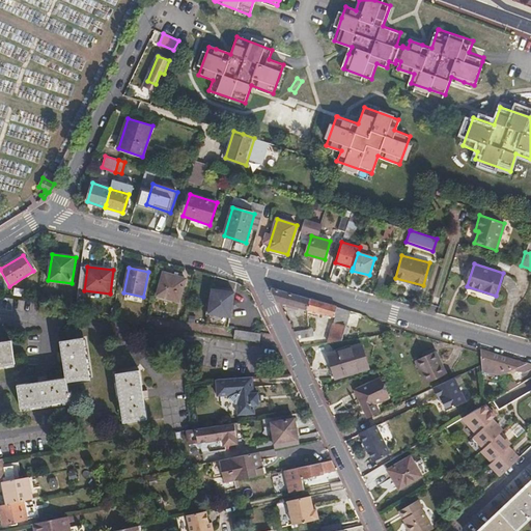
[(186,279),(164,274),(158,296),(179,302),(186,279)]
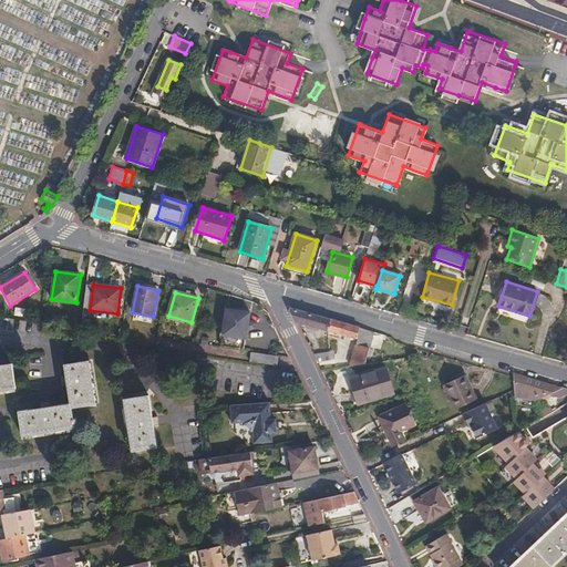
[(332,320),(292,308),(290,311),(295,322),(329,332),(332,320)]
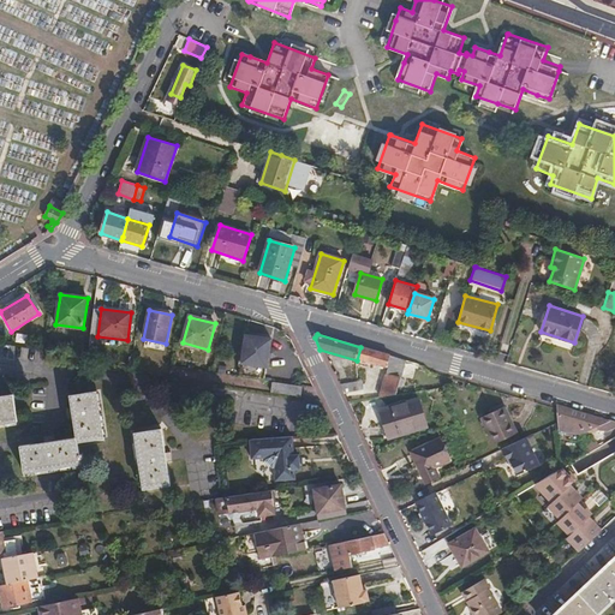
[(269,368),(273,340),(248,335),(240,377),(266,380),(268,368),(269,368)]
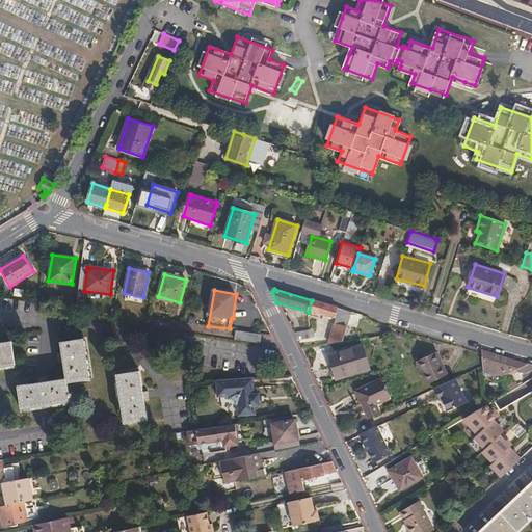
[(344,341),(352,312),(312,300),(309,312),(336,319),(334,323),(335,323),(329,344),(331,343),(344,341)]
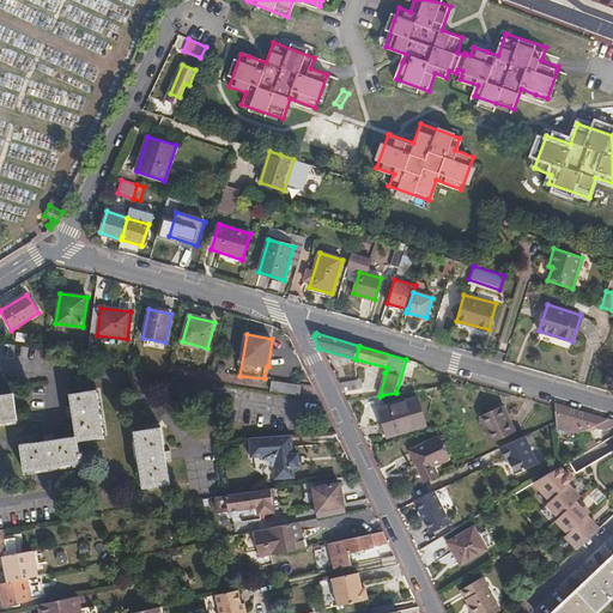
[(299,395),(301,383),(285,382),(272,380),(271,390),(299,395)]
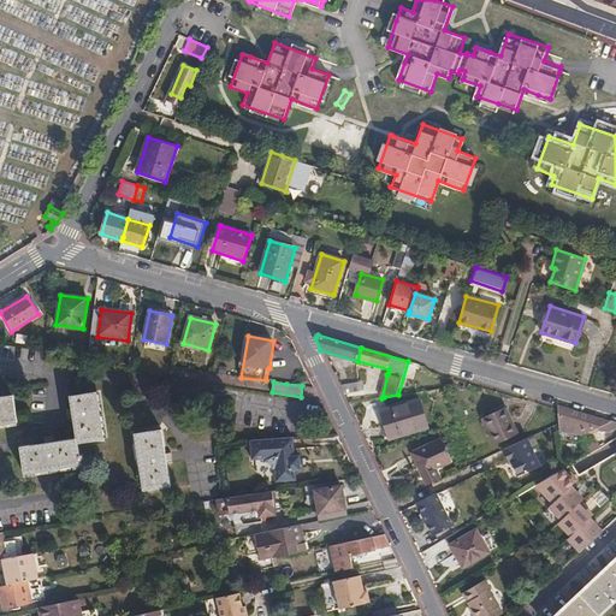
[(21,448),(24,475),(81,467),(77,445),(105,442),(98,394),(70,398),(76,440),(21,448)]
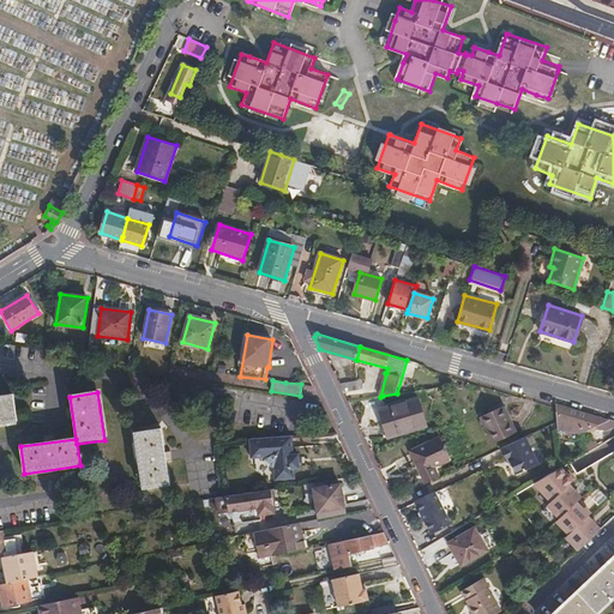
[(0,426),(17,423),(12,396),(0,397),(0,426)]
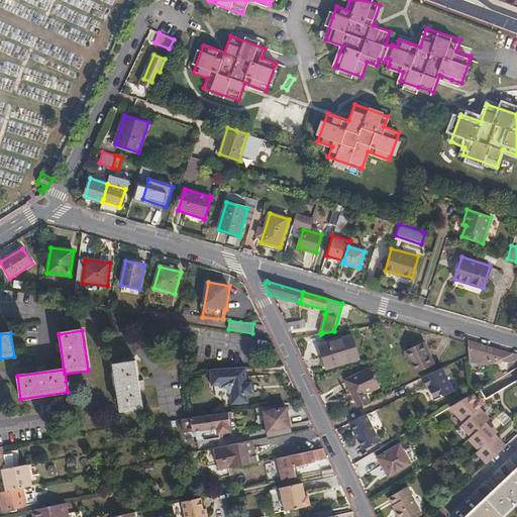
[(320,345),(327,369),(360,358),(354,336),(320,345)]
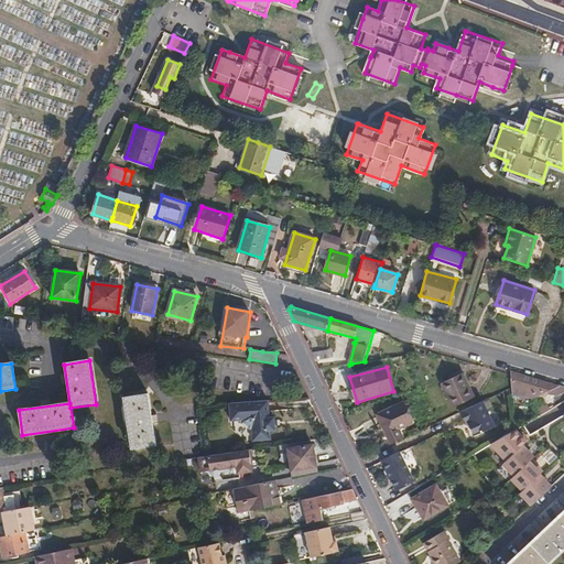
[(535,396),(556,384),(527,376),(511,370),(511,373),(511,380),(537,389),(535,396)]
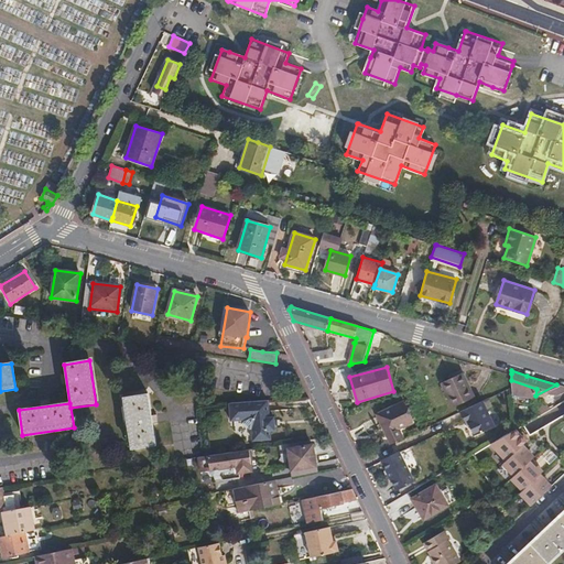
[(463,372),(442,382),(454,407),(475,397),(463,372)]
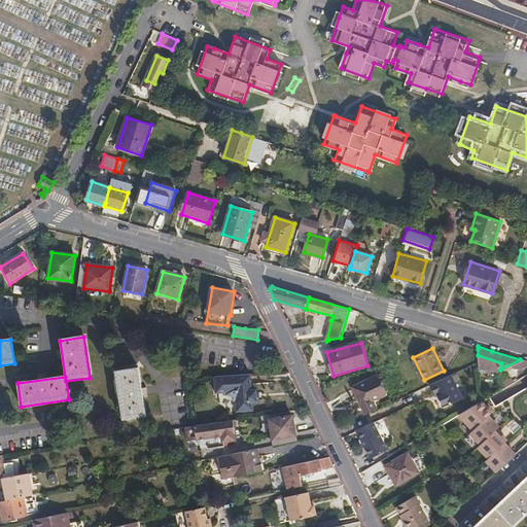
[(138,370),(115,373),(121,420),(145,416),(138,370)]
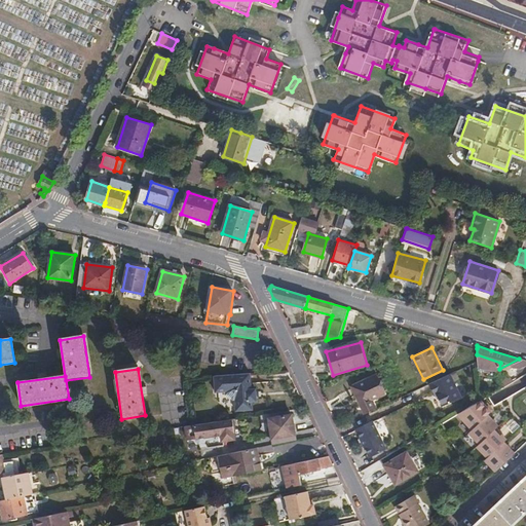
[(252,390),(251,374),(215,376),(216,393),(227,392),(227,395),(234,401),(236,401),(236,412),(254,411),(253,403),(257,402),(257,389),(252,390)]
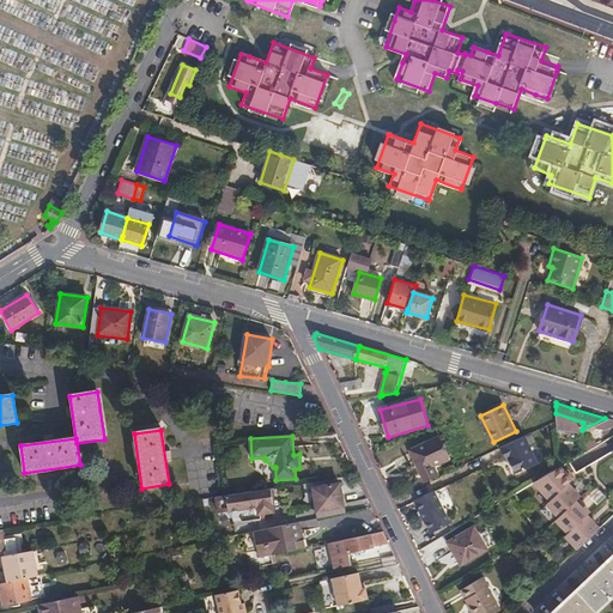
[(513,471),(536,460),(525,436),(502,447),(513,471)]
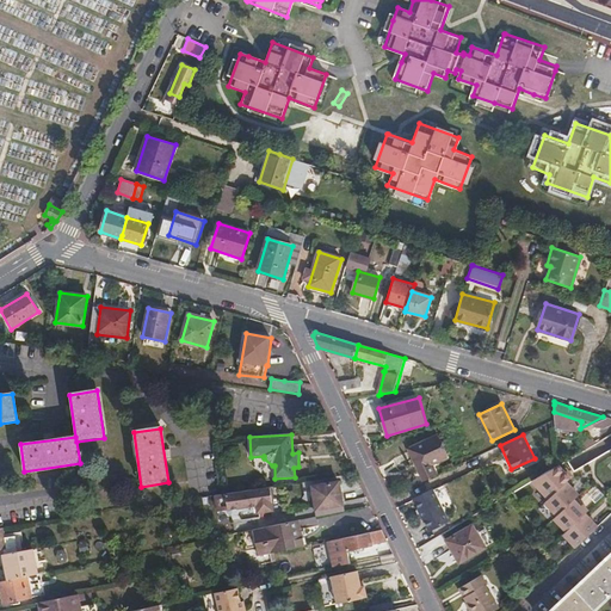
[(411,449),(425,480),(434,476),(430,466),(448,457),(438,437),(411,449)]
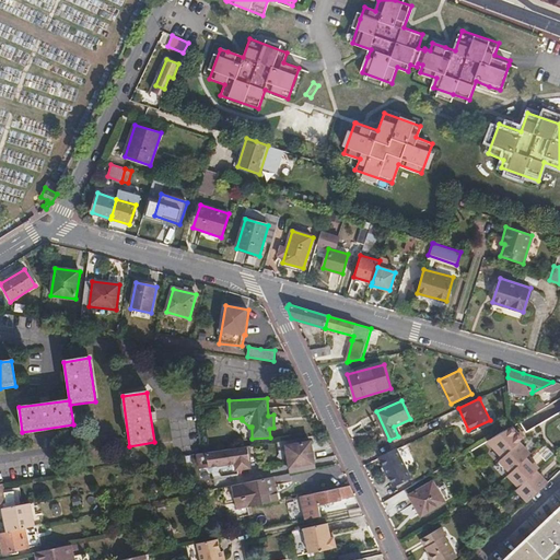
[(512,428),(485,443),(500,461),(498,464),(509,477),(506,478),(518,490),(514,494),(525,505),(547,485),(535,473),(537,471),(524,459),(529,455),(517,442),(522,440),(512,428)]
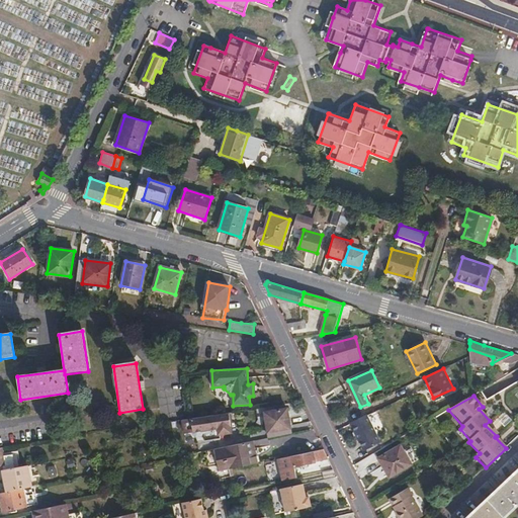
[(288,409),(266,412),(268,430),(290,426),(288,409)]
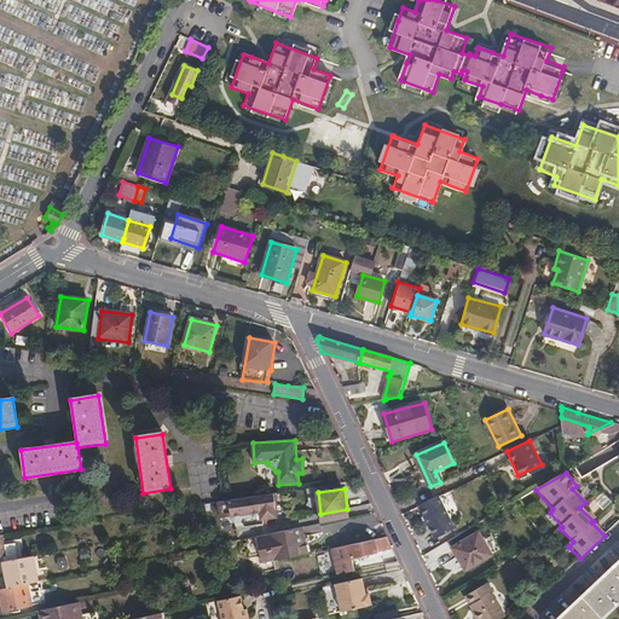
[(220,502),(218,503),(220,519),(231,518),(231,521),(235,522),(241,522),(243,519),(253,518),(252,514),(260,513),(261,521),(277,518),(273,493),(229,501),(220,502)]
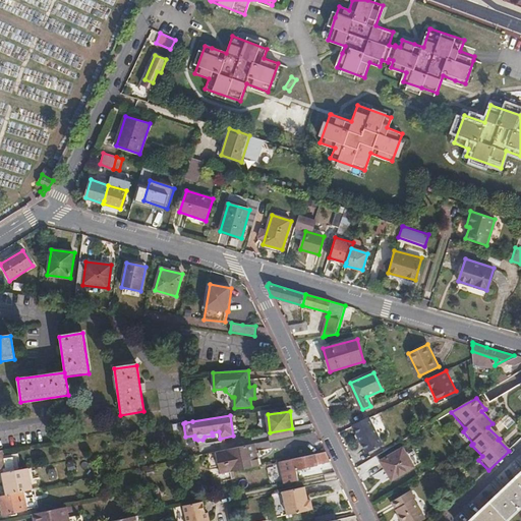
[(383,444),(370,418),(355,424),(354,425),(366,452),(383,444)]
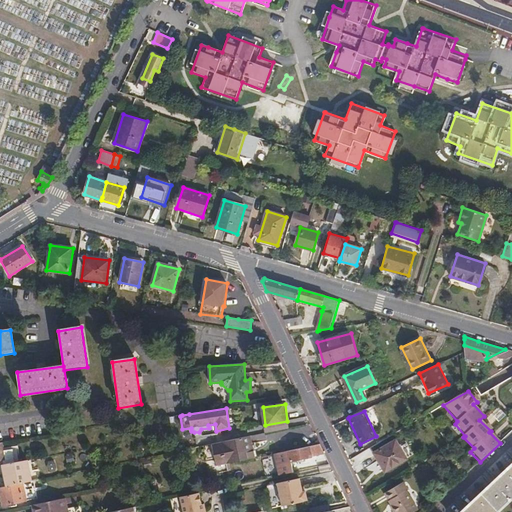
[(287,421),(265,425),(267,433),(288,429),(287,421)]
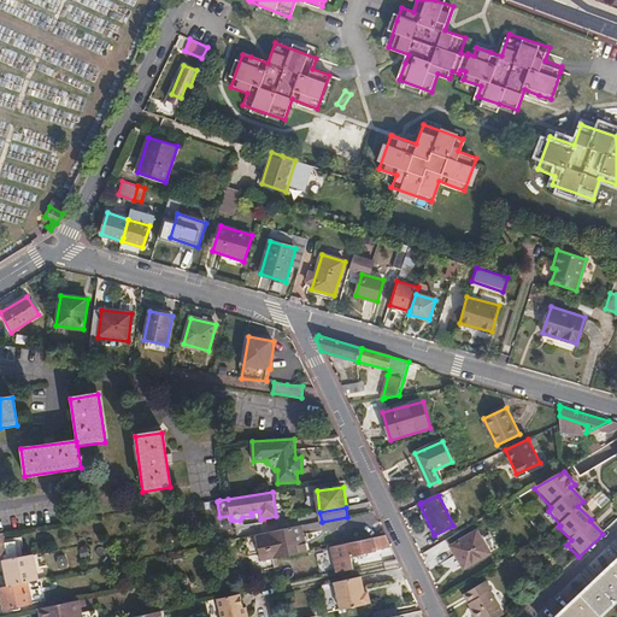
[(310,552),(304,526),(258,535),(264,562),(310,552)]
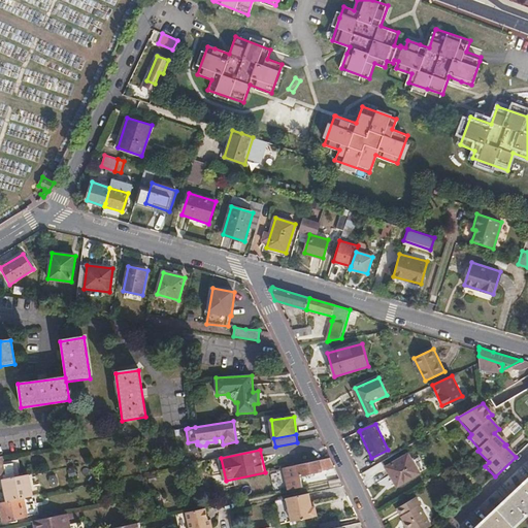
[(386,466),(396,486),(420,472),(409,453),(386,466)]
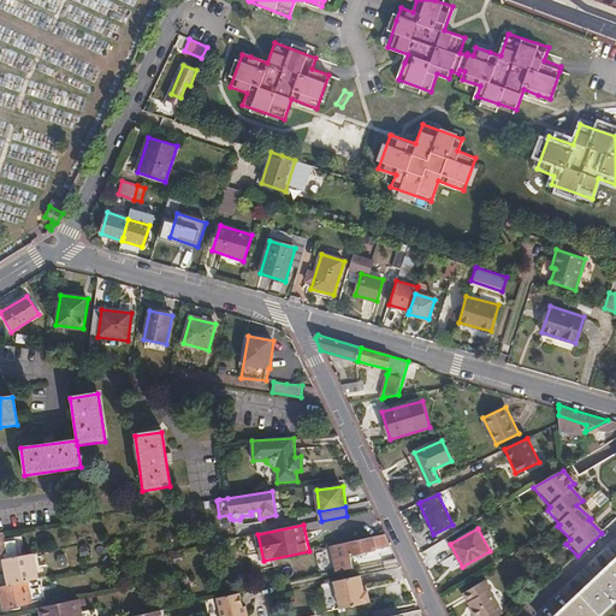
[(319,562),(391,546),(394,546),(388,534),(315,550),(319,562)]
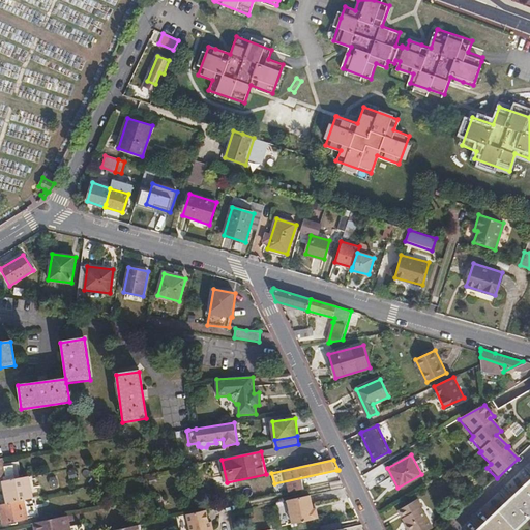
[(15,479),(12,465),(1,467),(3,476),(0,476),(0,481),(2,481),(15,479)]
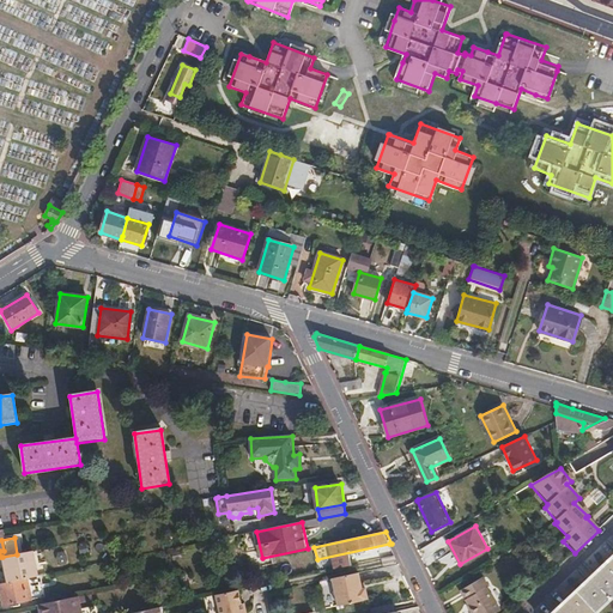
[(426,558),(439,546),(434,540),(422,551),(426,558)]
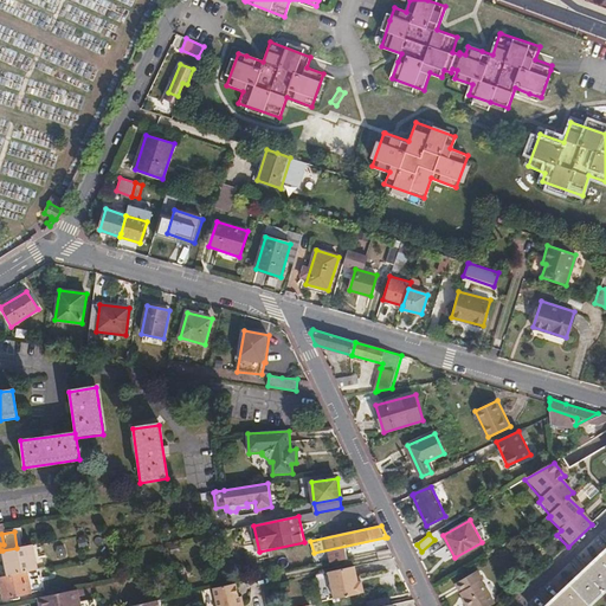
[(27,573),(23,547),(17,548),(2,550),(7,577),(27,573)]
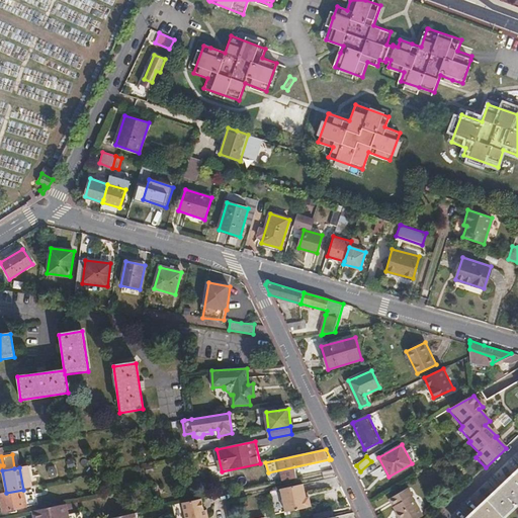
[(467,517),(503,517),(517,504),(517,470),(516,471),(467,517)]
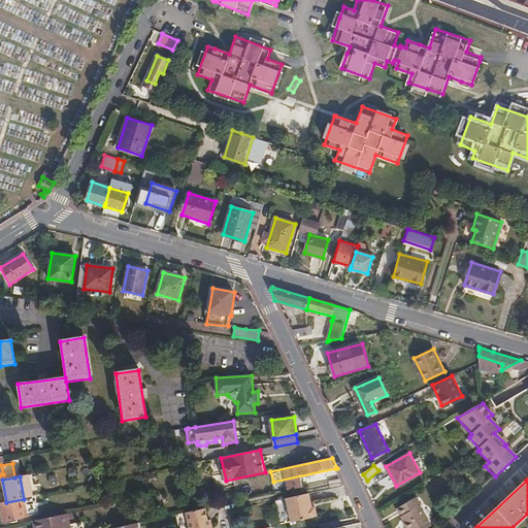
[(319,516),(316,506),(315,506),(312,507),(311,503),(309,494),(304,495),(287,499),(292,522),(319,516)]
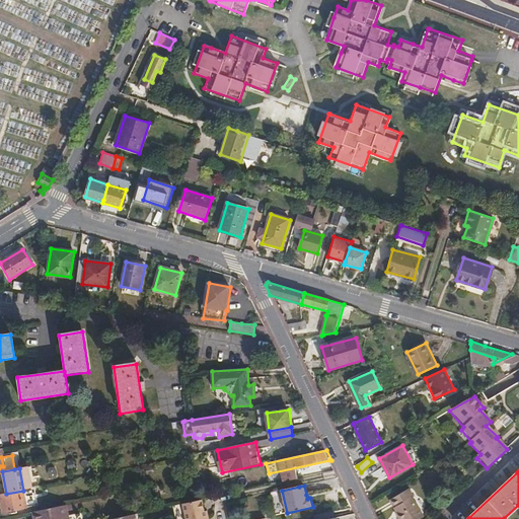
[(409,489),(390,499),(397,512),(395,513),(398,518),(420,518),(423,518),(415,502),(416,502),(409,489)]
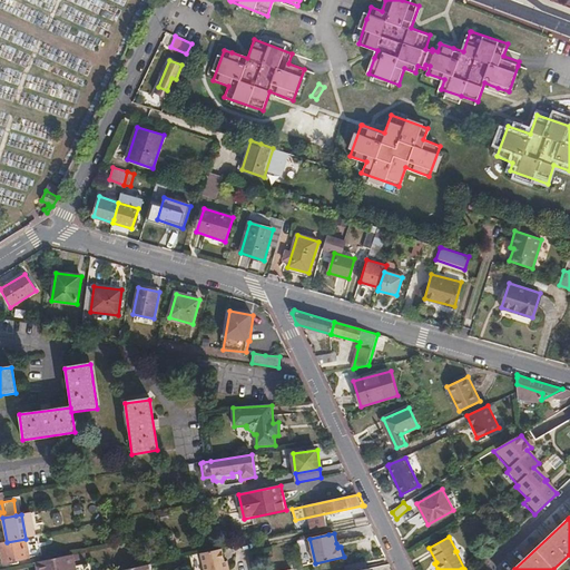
[(29,558),(26,539),(7,542),(0,542),(0,551),(2,562),(29,558)]
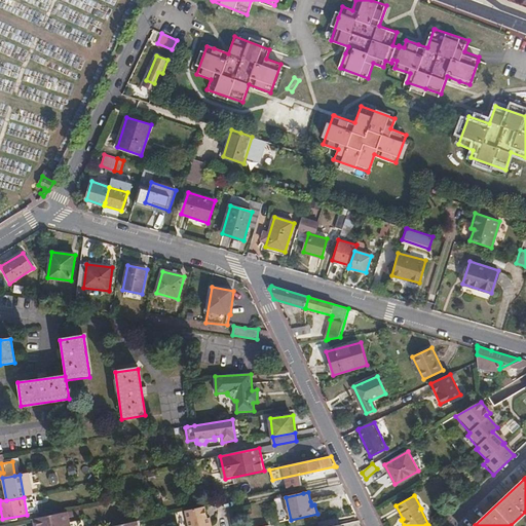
[(211,525),(207,506),(184,511),(187,525),(211,525)]
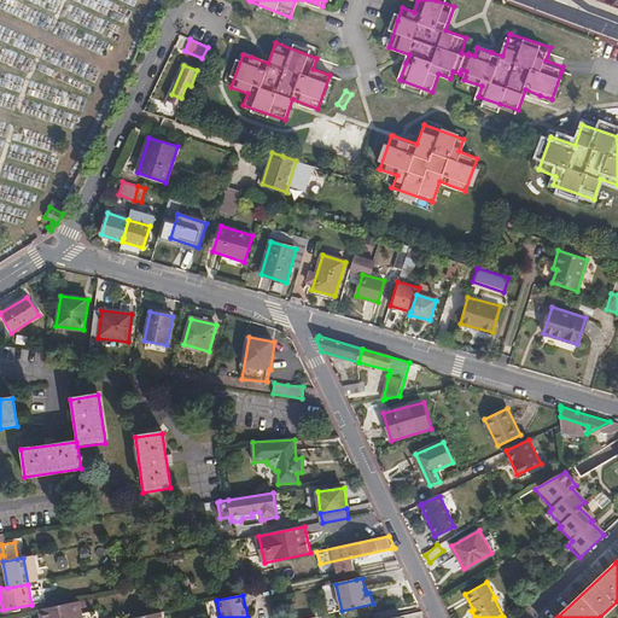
[(81,617),(82,616),(85,616),(82,601),(40,610),(41,617),(81,617)]
